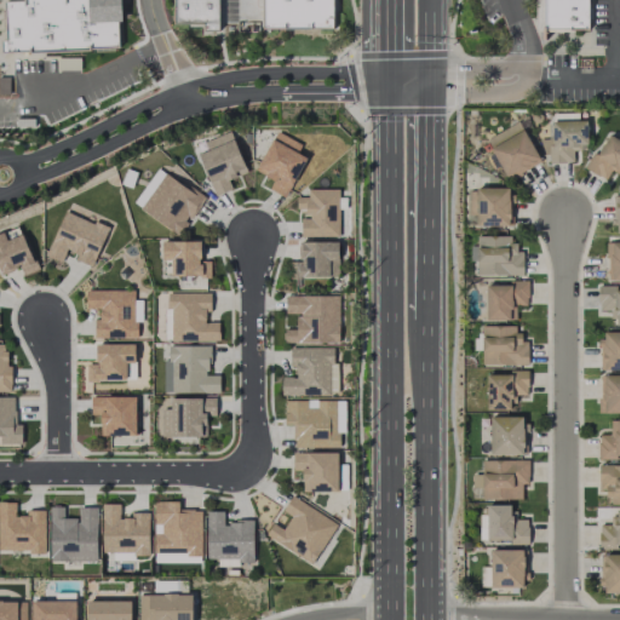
[(122,49),(120,0),(26,0),(26,1),(6,3),(9,53),(122,49)]
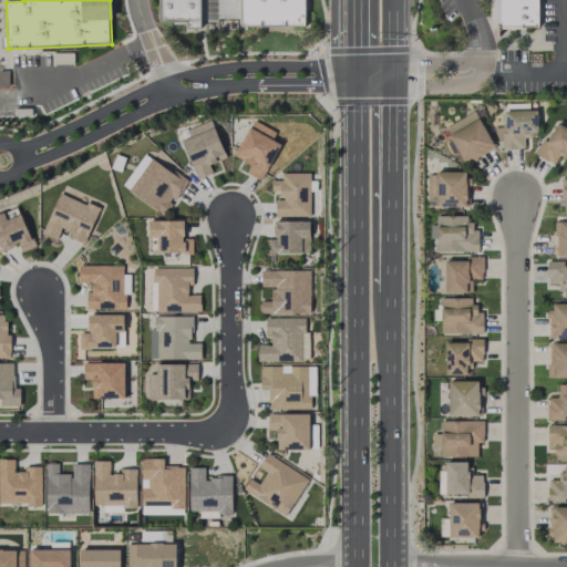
[(158,0),(158,22),(186,22),(186,29),(202,29),(202,0),(158,0)]
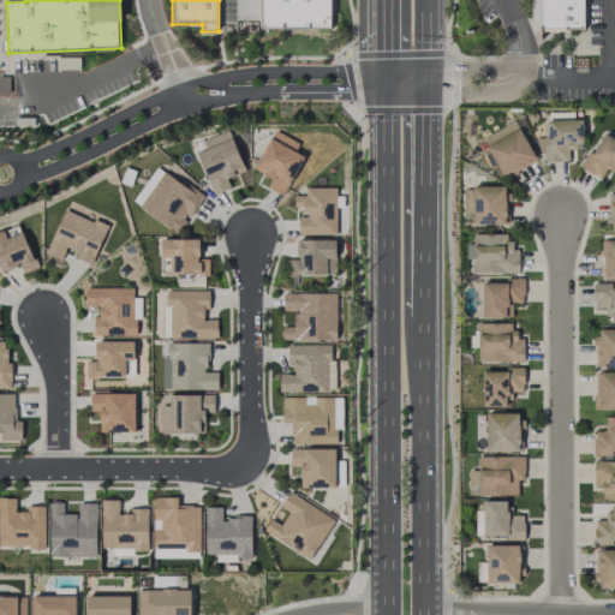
[(261,0),(261,29),(335,29),(335,0),(261,0)]
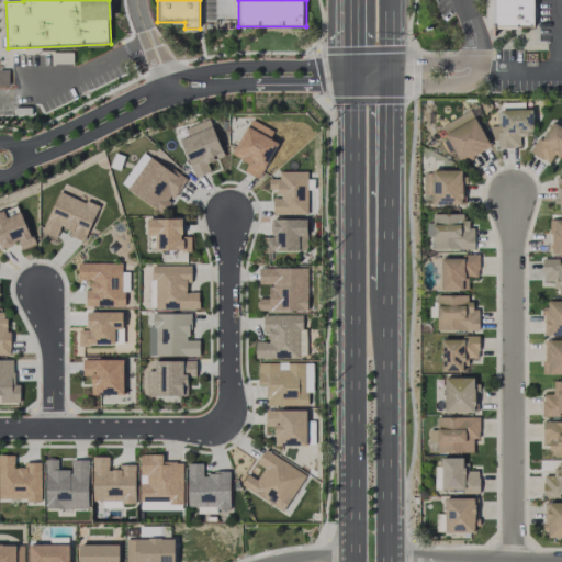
[(561,0),(536,0),(536,30),(486,30),(486,0),(561,0)]
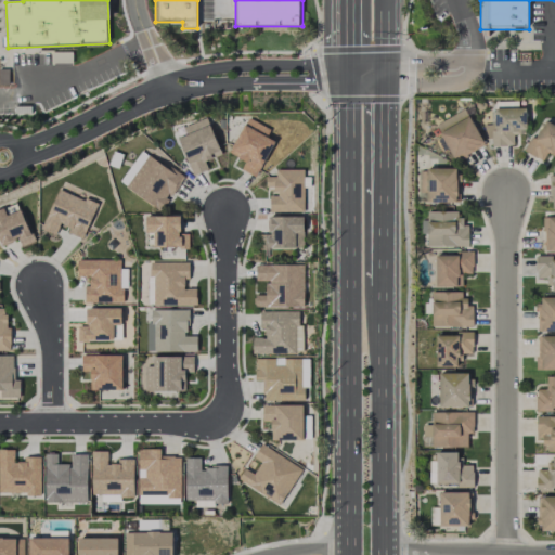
[(526,134),(526,107),(491,108),(492,145),(514,145),(513,134),(526,134)]
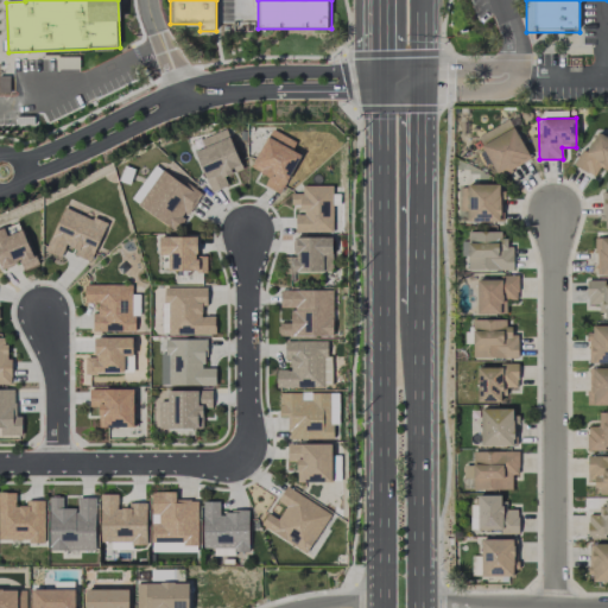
[(498,175),(530,156),(508,119),(476,138),(498,175)]
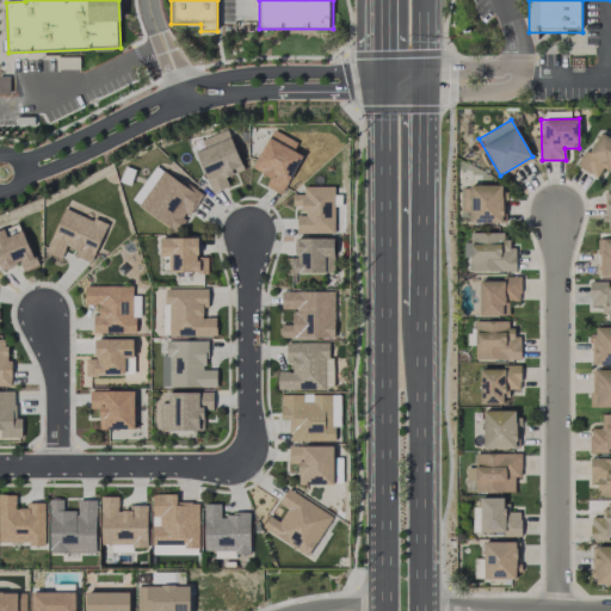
[(226,177),(242,171),(228,129),(201,139),(204,148),(196,152),(210,193),(229,186),(226,177)]
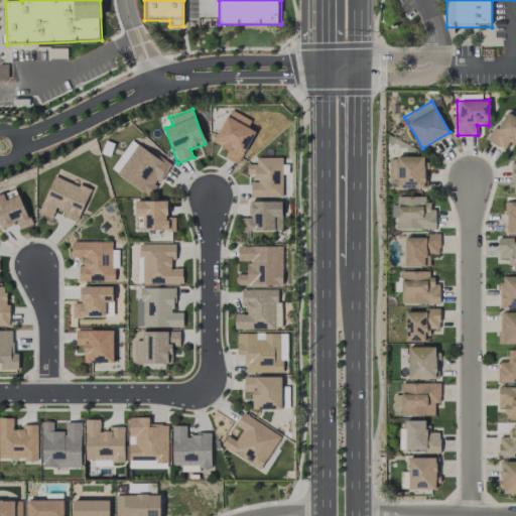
[(238,164),(255,131),(247,127),(251,120),(230,109),(213,142),(228,149),(224,156),(238,164)]
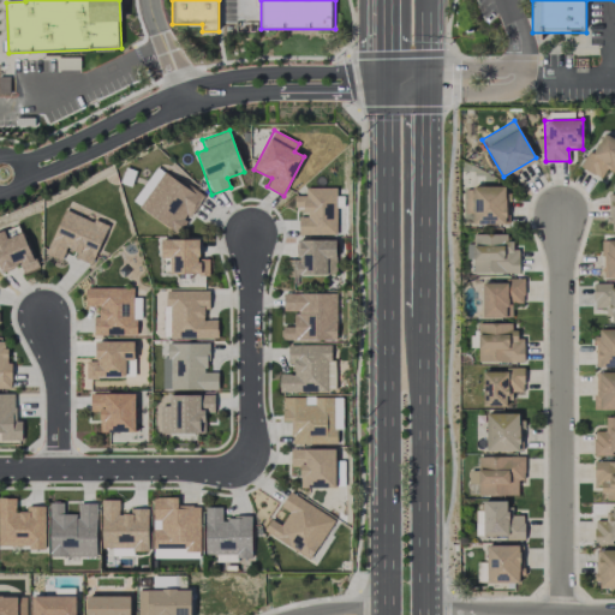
[(614,171),(614,139),(602,132),(581,168),(601,178),(608,167),(614,171)]
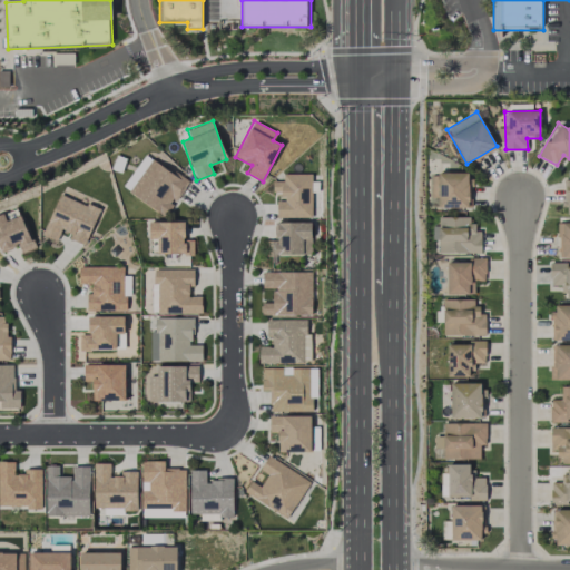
[(129,190),(151,159),(146,155),(123,185),(129,190)]
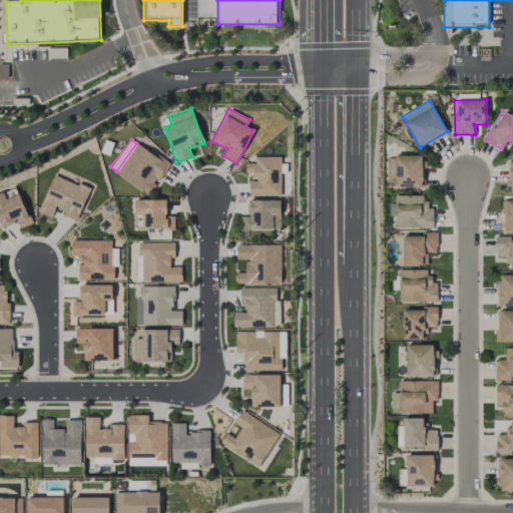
[(136,143),(116,174),(148,194),(168,164),(136,143)]
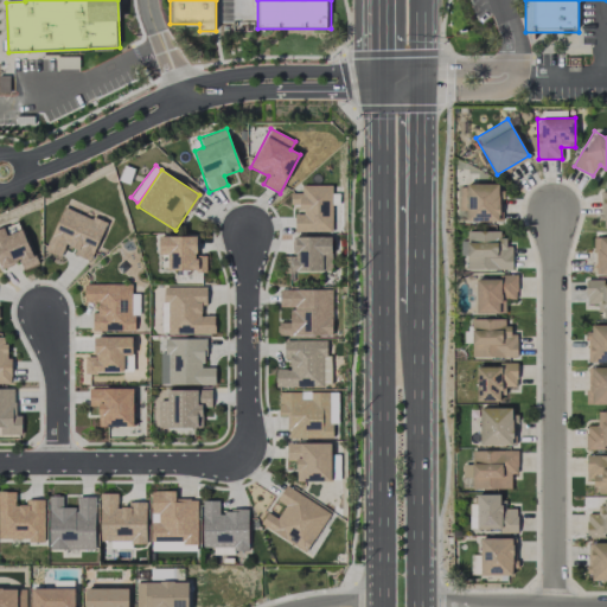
[(498,184),(460,185),(461,208),(466,208),(466,222),(499,221),(498,184)]
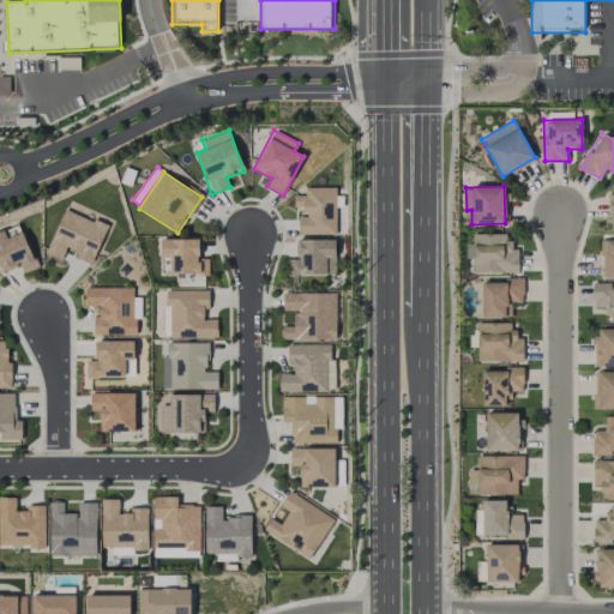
[(300,235),(336,234),(336,187),(306,187),(306,196),(294,196),(294,208),(299,208),(300,235)]
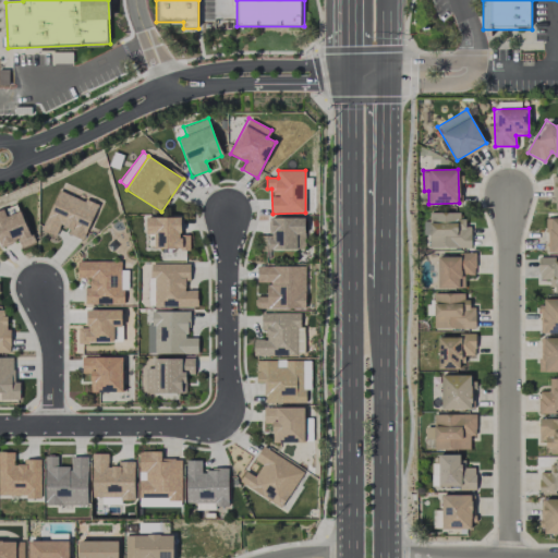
[(97,205),(58,190),(41,230),(56,237),(59,228),(84,238),(97,205)]
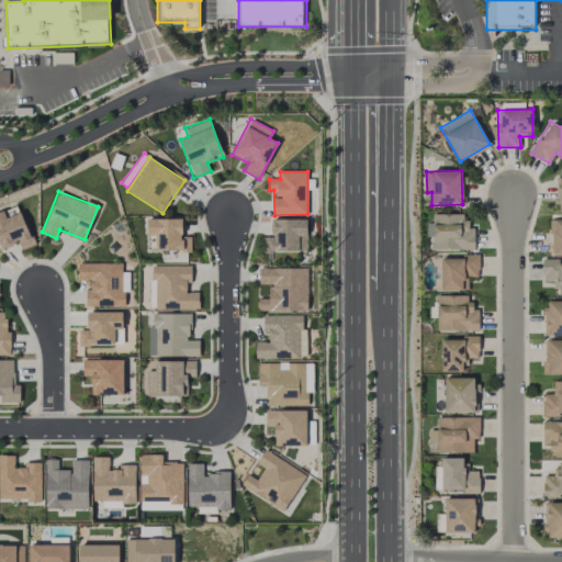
[(21,212),(6,217),(3,211),(0,211),(0,246),(1,249),(19,242),(22,249),(34,245),(21,212)]
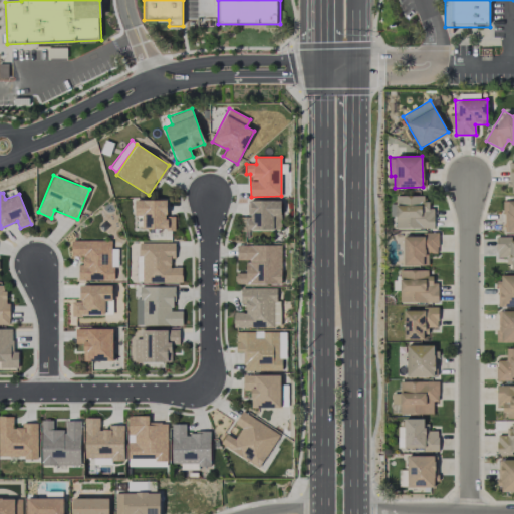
[(426,195),(395,196),(396,228),(434,228),(434,208),(426,208),(426,195)]
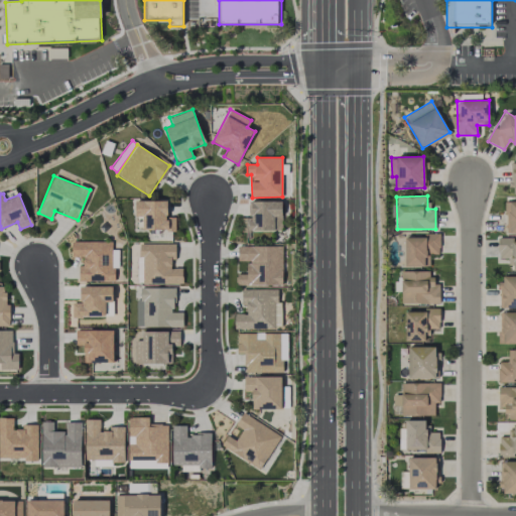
[(167,201),(135,201),(135,216),(143,216),(143,230),(174,230),(175,217),(167,217),(167,201)]
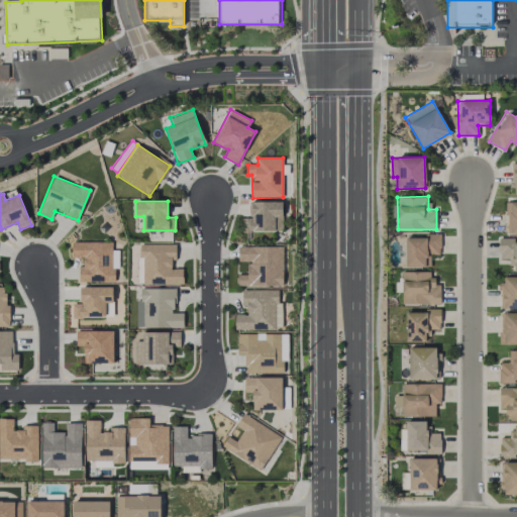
[(283,202),(250,201),(250,218),(242,218),(242,231),(282,232),(283,202)]
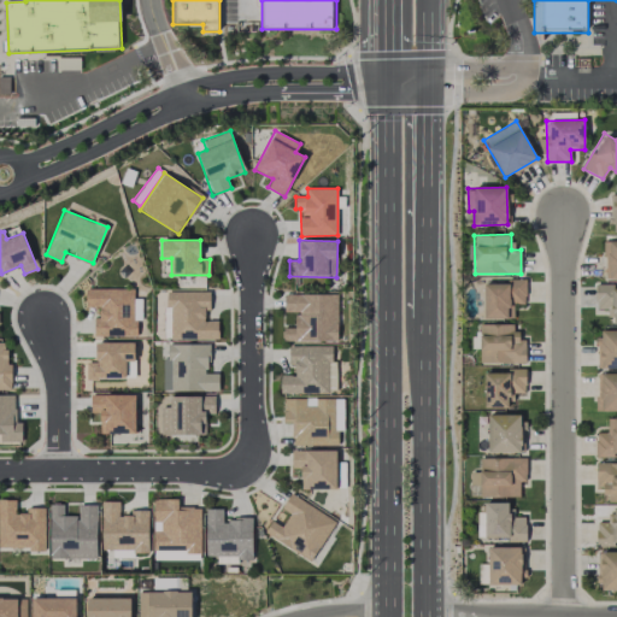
[(605,280),(616,278),(616,240),(605,241),(605,280)]
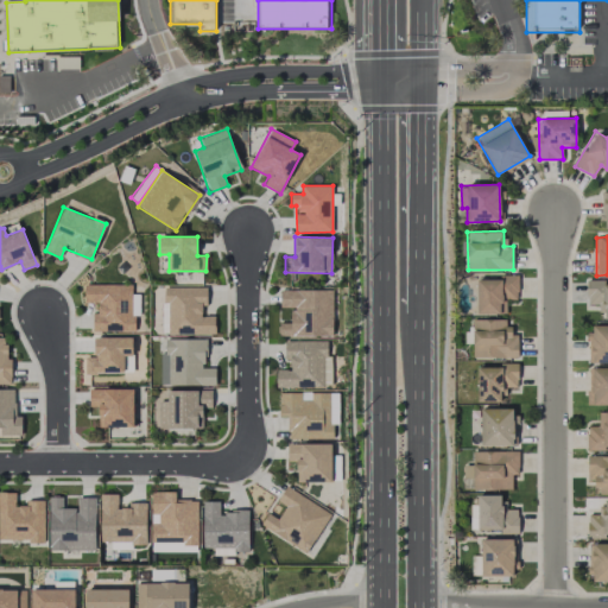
[(476,278),(477,314),(506,314),(506,299),(518,299),(518,277),(476,278)]
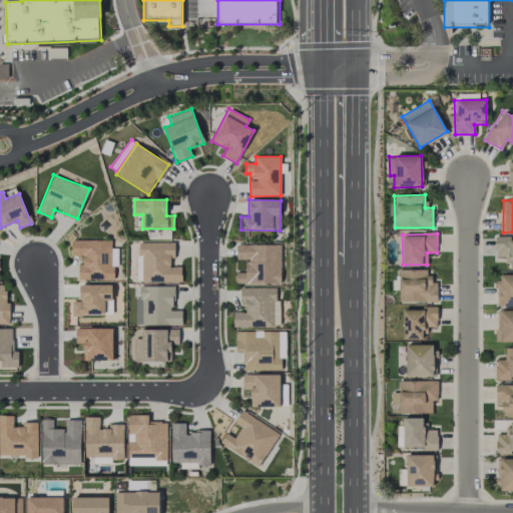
[(512,238),(510,239),(510,235),(495,235),(495,257),(507,257),(507,270),(512,269),(512,238)]
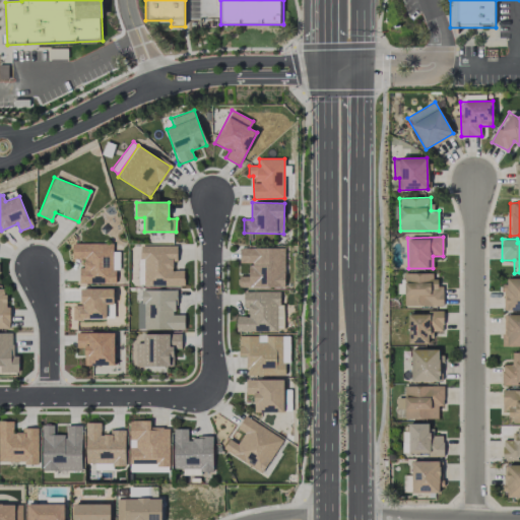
[(113,243),(72,244),(73,259),(80,258),(81,283),(115,283),(115,271),(119,270),(119,251),(113,251),(113,243)]
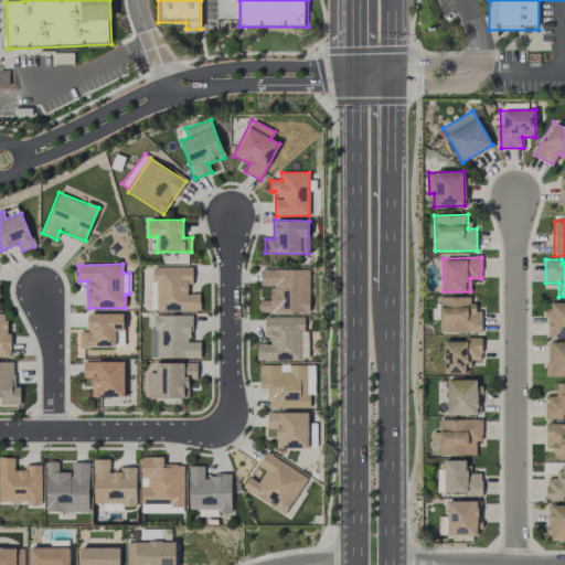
[(157,310),(200,311),(200,294),(188,294),(188,284),(192,284),(192,267),(153,266),(152,280),(157,280),(157,310)]
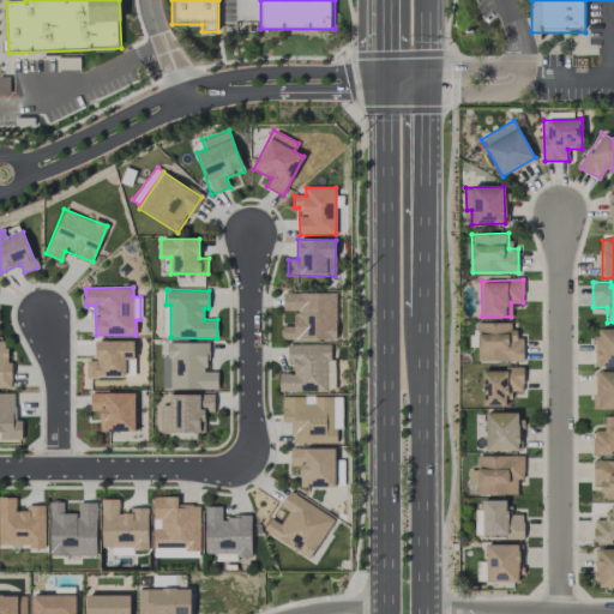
[(282,338),(336,339),(336,293),(283,292),(283,309),(294,311),(294,326),(282,325),(282,338)]
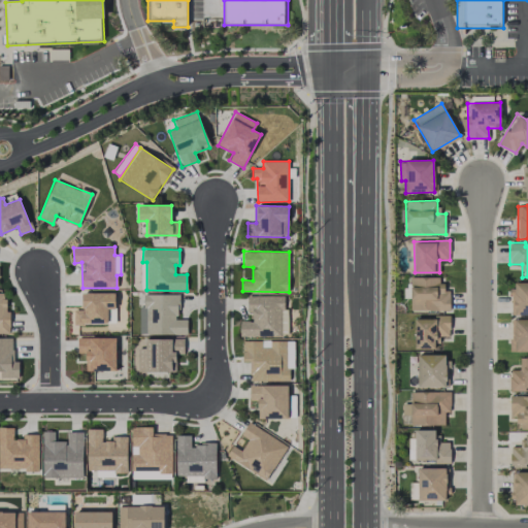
[(410,310),(450,310),(450,290),(441,290),(441,276),(410,277),(410,310)]
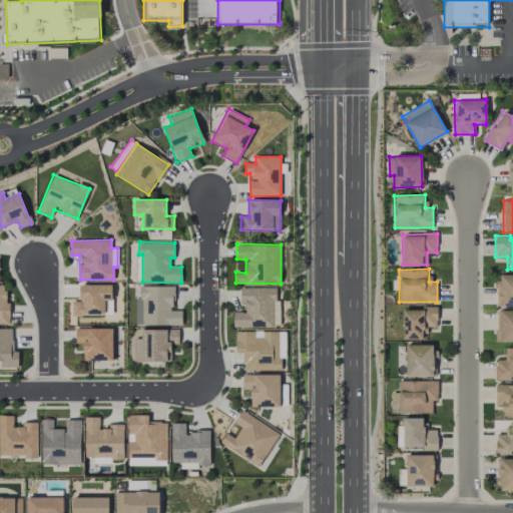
[(512,274),(498,274),(497,306),(512,306),(512,274)]
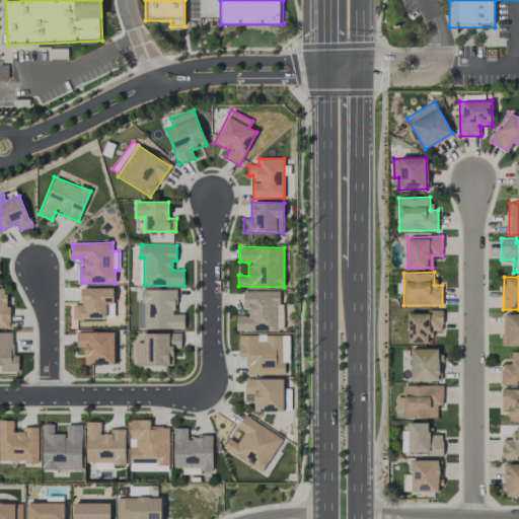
[(0,326),(9,327),(10,305),(5,305),(6,288),(0,287),(0,326)]
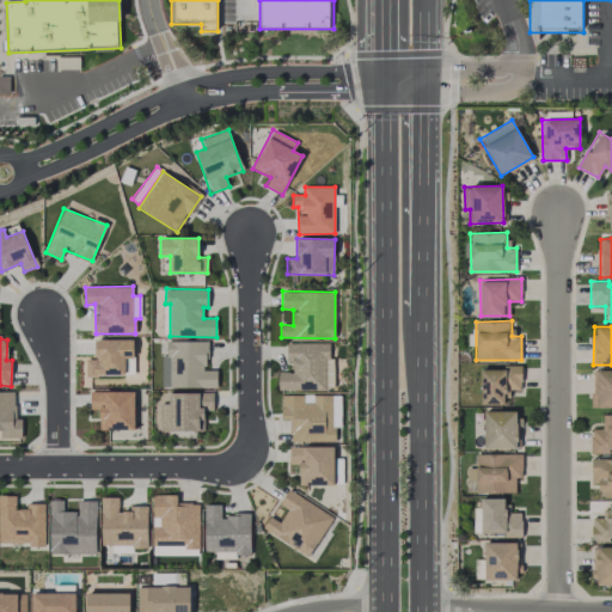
[(134,340),(96,340),(96,359),(86,359),(86,375),(124,375),(124,359),(134,359),(134,340)]
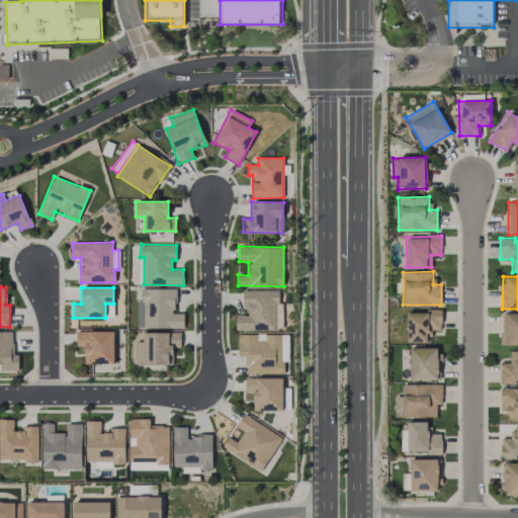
[(139,328),(183,328),(183,314),(175,314),(175,288),(139,288),(139,328)]
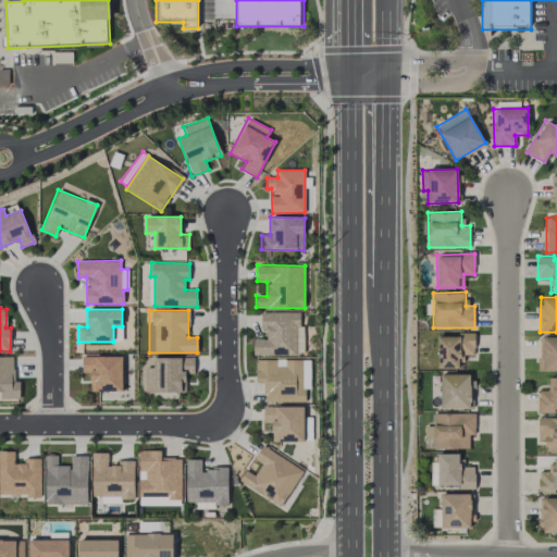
[(302,312),(262,312),(263,338),(252,338),(254,355),(302,355),(302,312)]
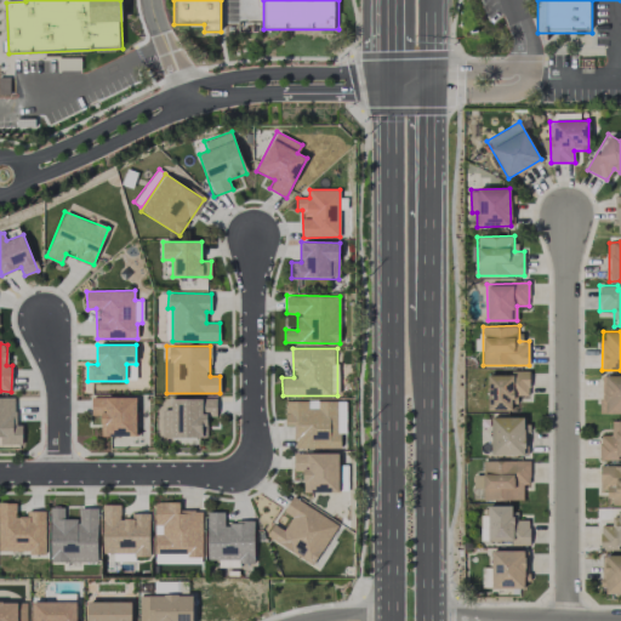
[(529,374),(488,372),(486,409),(512,410),(512,396),(529,396),(529,374)]
